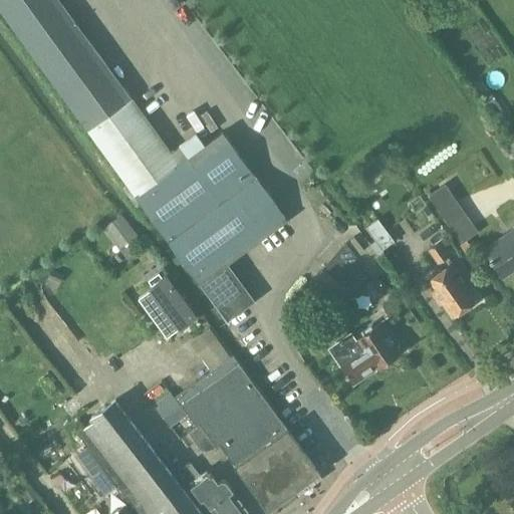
[(43,71),(44,73),(87,132),(132,98),(88,39),(43,71)]
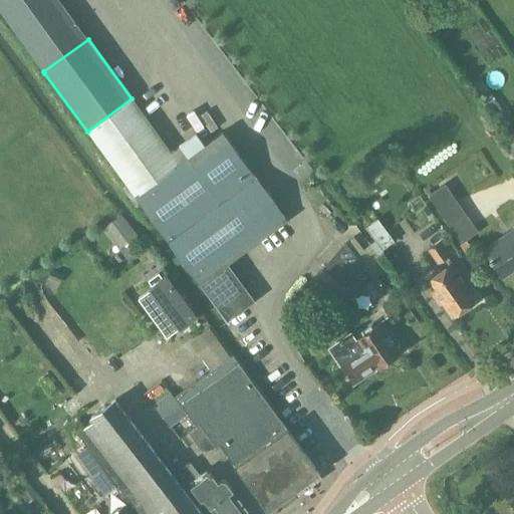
[(87,132),(135,197),(136,197),(138,199),(228,322),(256,302),(226,261),(285,218),(224,136),(192,160),(182,146),(171,153),(132,98),(87,132)]
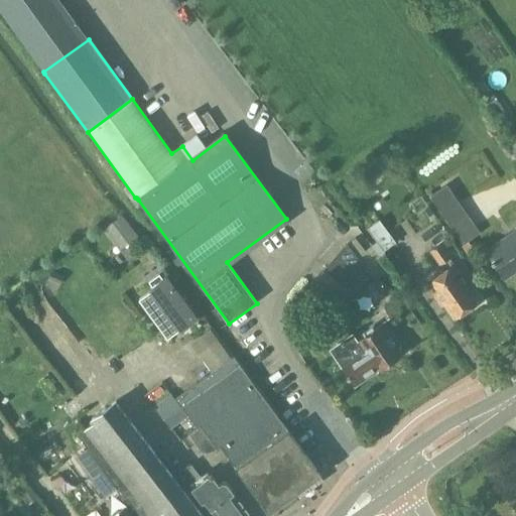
[(104,229),(120,251),(139,237),(122,215),(104,229)]
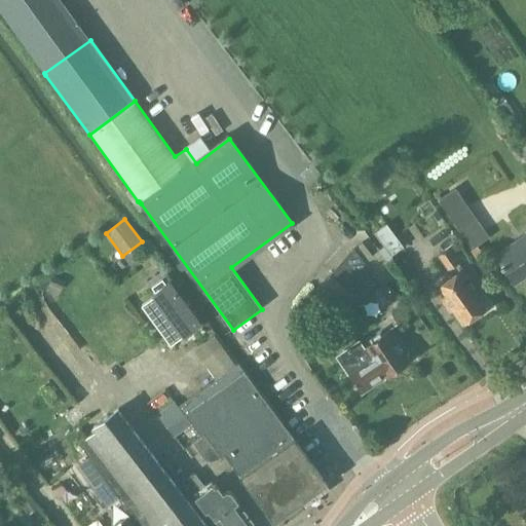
[(476,219),(459,230),(473,251),(471,252),(481,266),(489,261),(479,246),(489,238),(476,219)]
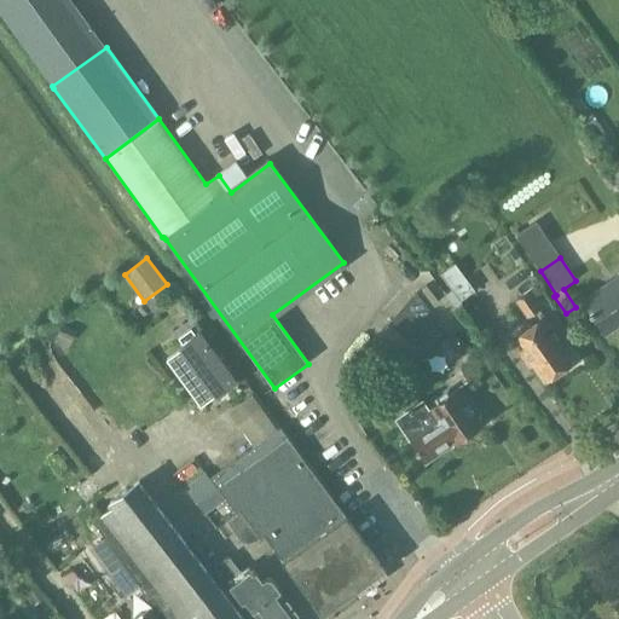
[(475,291),(456,264),(441,273),(461,301),(475,291)]
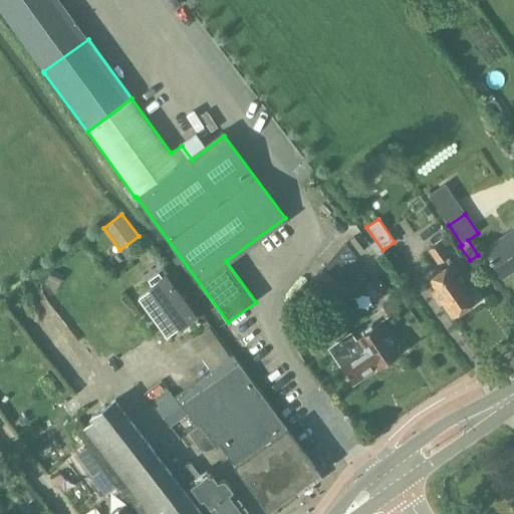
[(503,277),(513,269),(513,231),(485,251),(503,277)]
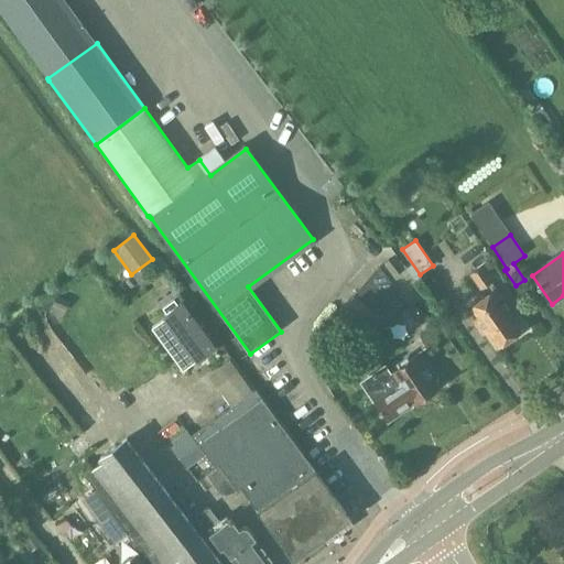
[(494,282),(483,266),(469,274),(479,291),(494,282)]
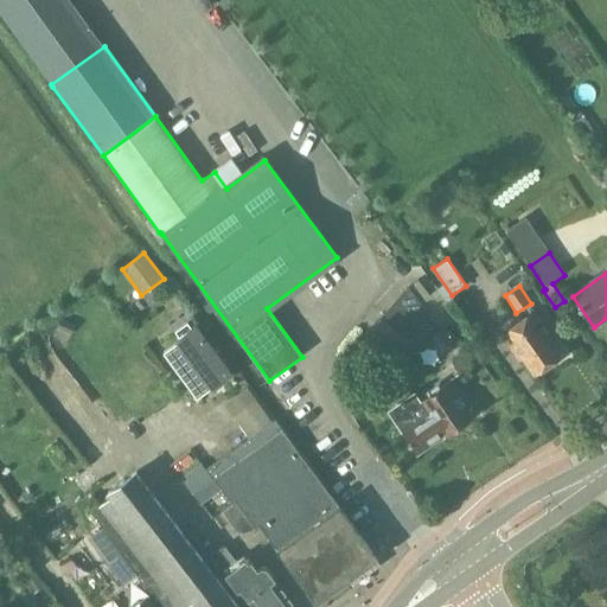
[(381,318),(370,332),(398,356),(410,342),(434,324),(407,288),(381,318)]
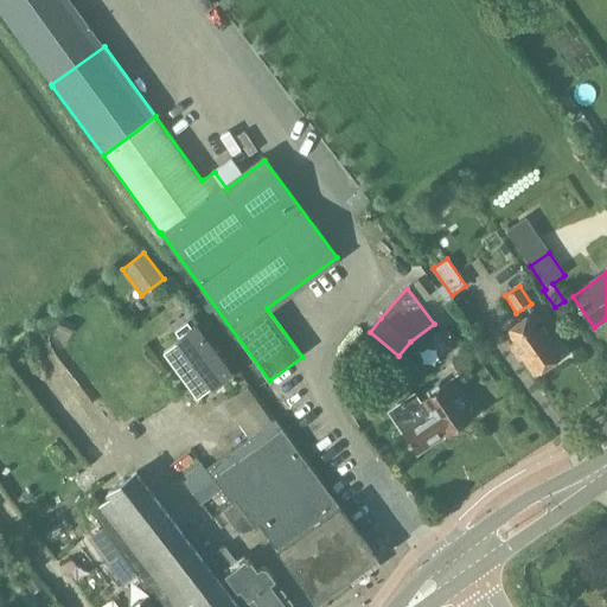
[(535,312),(508,331),(537,374),(560,358),(550,343),(555,339),(535,312)]
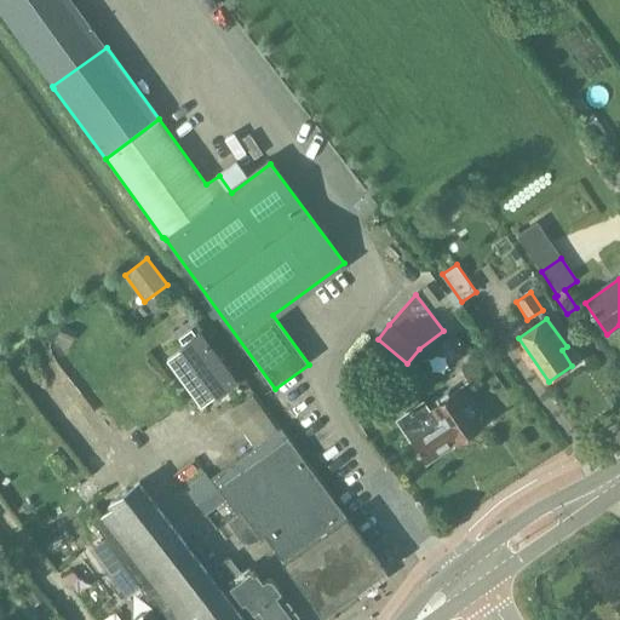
[(202,334),(183,349),(185,351),(171,361),(202,407),(217,397),(219,400),(237,385),(202,334)]
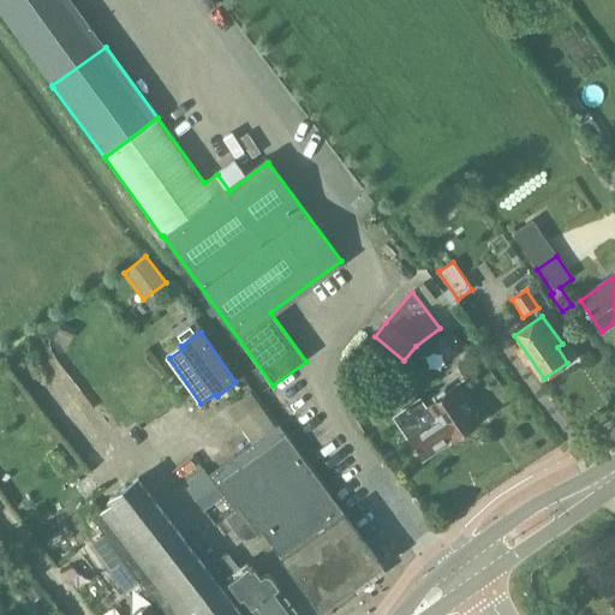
[(461,341),(451,333),(439,338),(436,351),(447,359),(459,354),(461,341)]
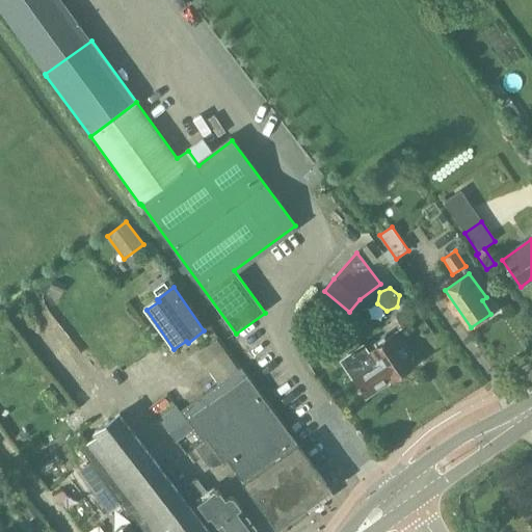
[(417,322),(408,310),(395,318),(403,330),(417,322)]
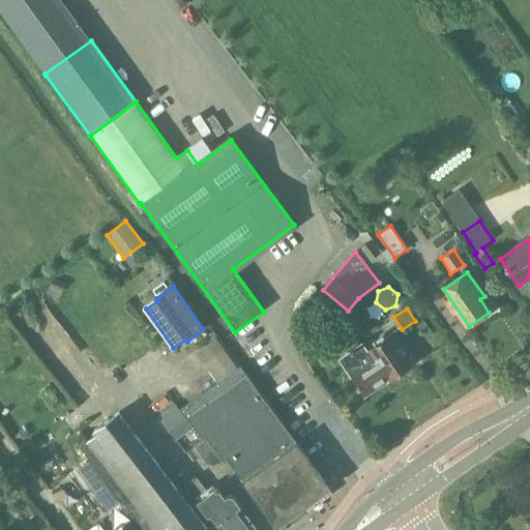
[(339,359),(364,396),(386,382),(386,383),(413,365),(403,351),(406,348),(394,331),(367,350),(362,343),(339,359)]
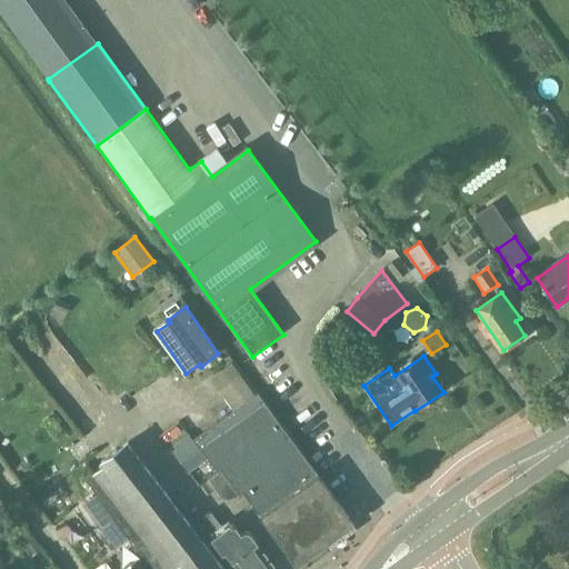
[(211,371),(222,387),(238,376),(227,361),(211,371)]
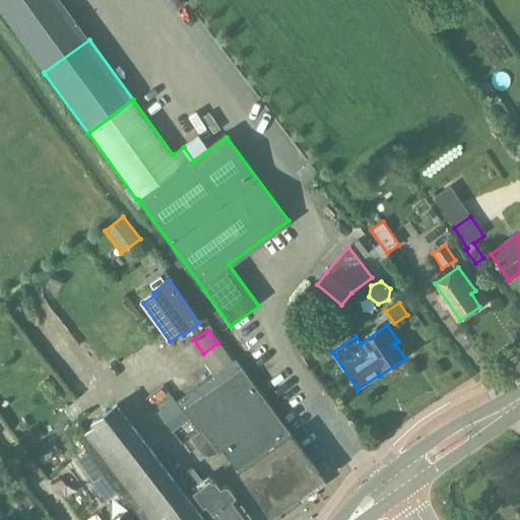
[(323,478),(290,435),(236,359),(206,380),(291,493),(293,492),(298,498),(323,478)]
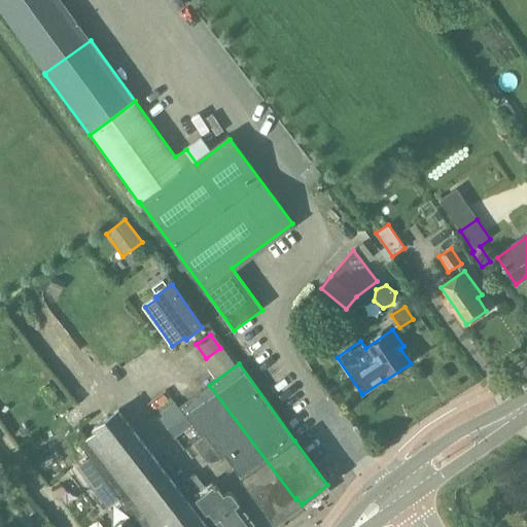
[(275,525),(302,504),(296,498),(295,499),(209,385),(179,408),(188,419),(192,425),(202,438),(205,436),(222,459),(219,461),(226,457),(241,479),(275,525)]
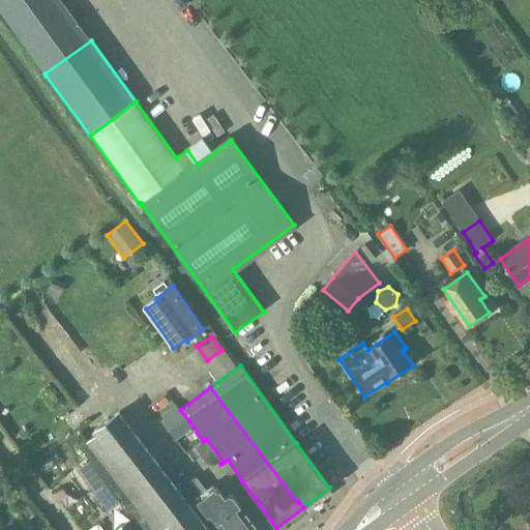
[(176,405),(160,416),(164,420),(160,421),(175,441),(194,428),(189,421),(180,410),(176,405)]
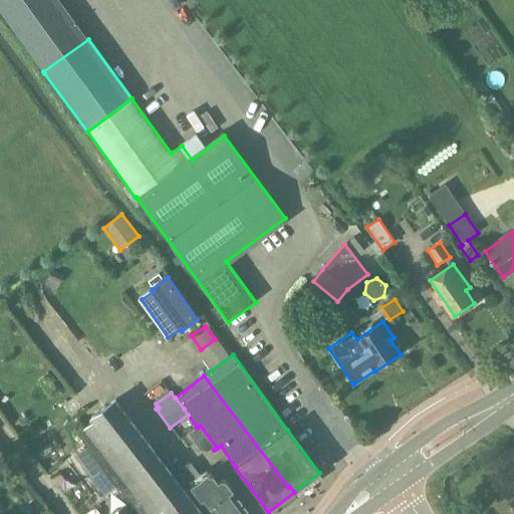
[(67,416),(79,403),(70,394),(58,407),(67,416)]
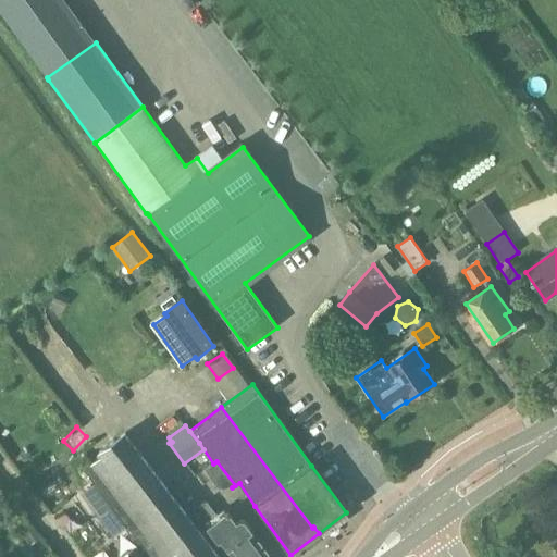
[(218,556),(125,434),(99,454),(102,457),(86,470),(151,556),(218,556)]
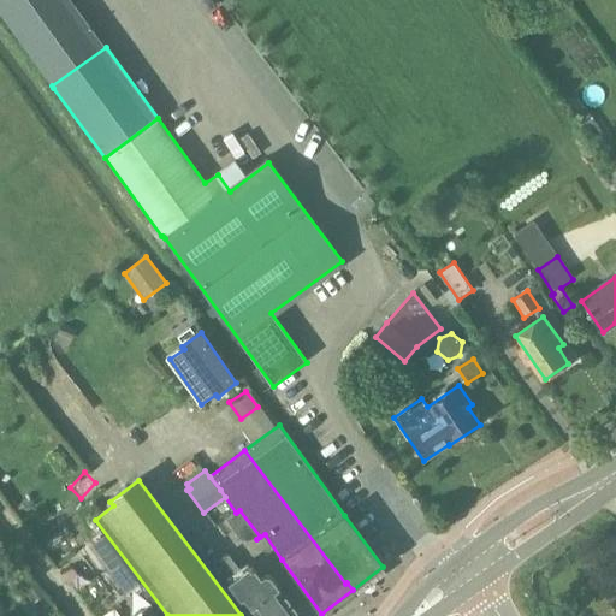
[(260,537),(240,510),(236,513),(236,514),(226,520),(246,548),(255,540),(256,539),(260,537)]
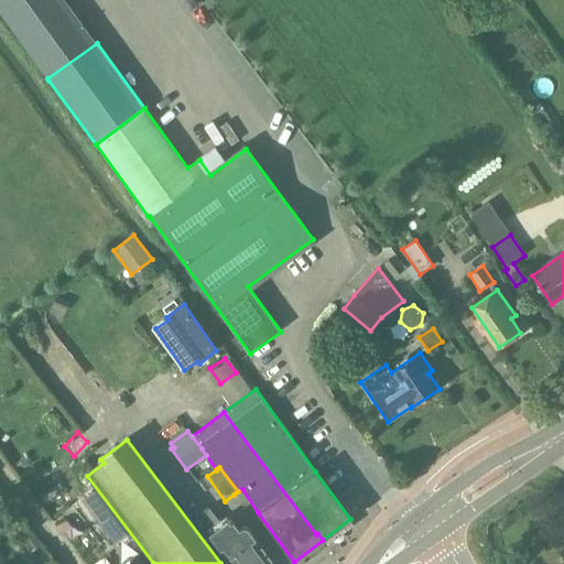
[(91,497),(86,501),(101,521),(117,542),(122,538),(127,533),(111,513),(96,492),(91,497)]
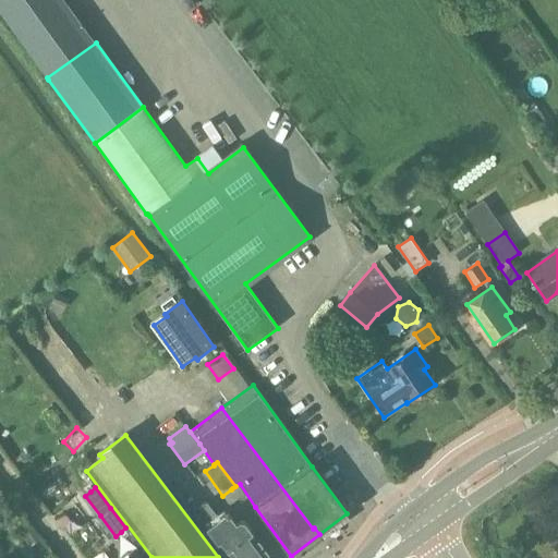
[(271,557),(254,534),(245,522),(241,521),(238,523),(228,512),(220,519),(206,502),(201,507),(194,499),(190,504),(195,510),(193,512),(219,545),(221,543),(229,553),(232,557),(271,557)]
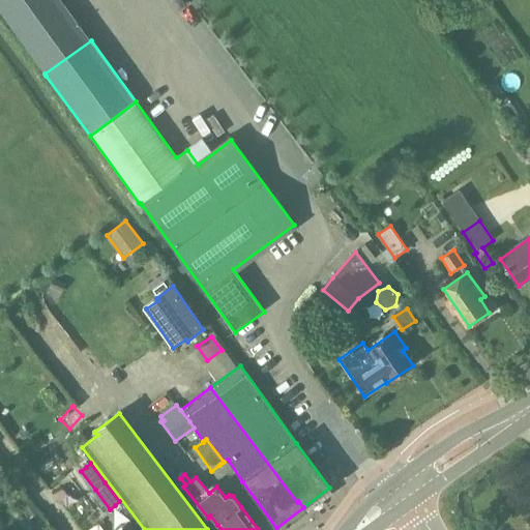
[(58,488),(84,529),(90,529),(98,525),(71,479),(58,488)]
